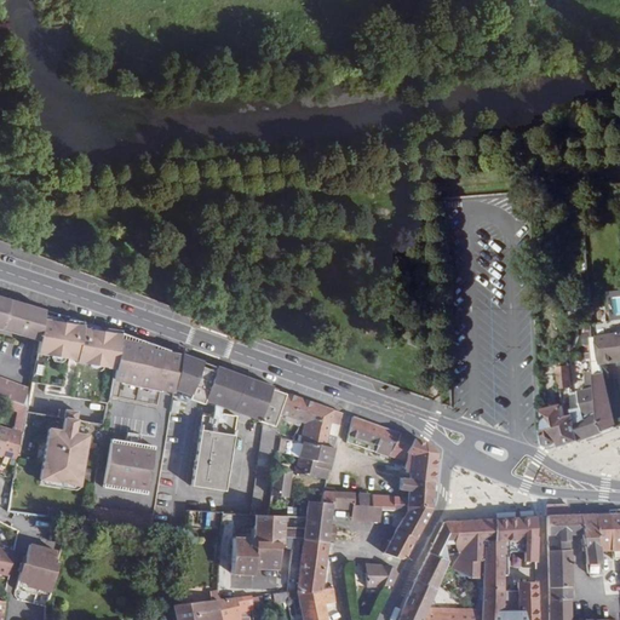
[(584,197),(584,187),(563,188),(564,201),(584,197)]
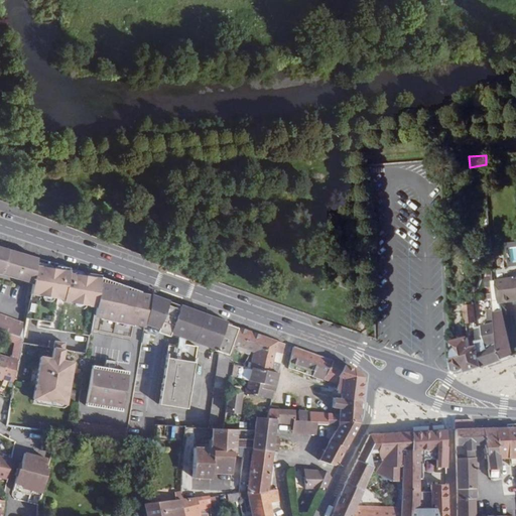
[(0,273),(33,283),(37,258),(0,247),(0,273)]
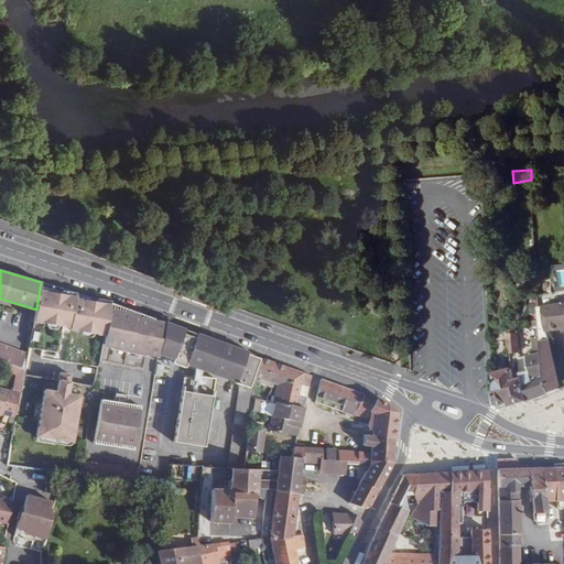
[(105,324),(109,302),(41,282),(36,310),(29,348),(42,350),(41,358),(98,369),(98,365),(105,324)]
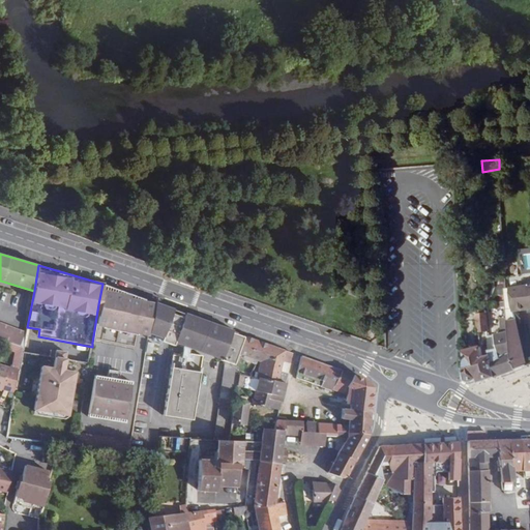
[(148,333),(154,302),(129,293),(102,284),(98,304),(92,343),(133,349),(136,332),(148,334),(148,333)]
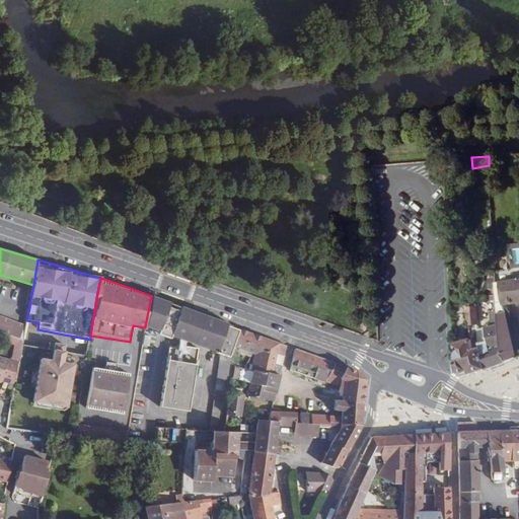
[(505,305),(518,302),(518,279),(497,283),(495,283),(498,304),(500,325),(501,336),(502,352),(506,362),(512,360),(518,357),(505,305)]
